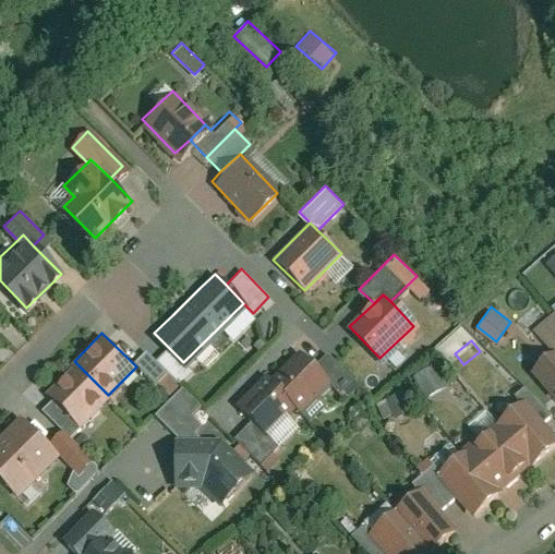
[(167,346),(155,358),(166,369),(180,383),(192,371),(183,362),(167,346)]
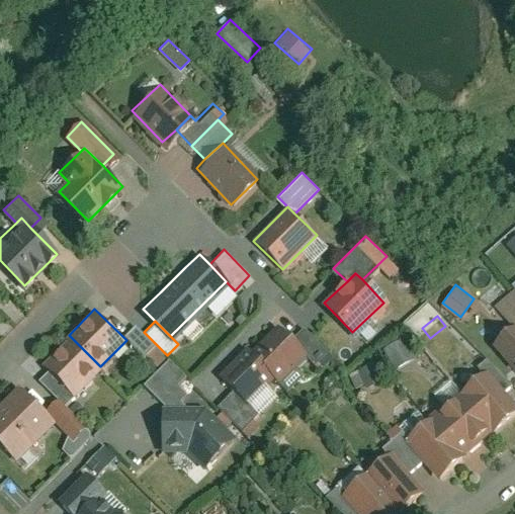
[(144,351),(154,342),(144,332),(136,324),(125,334),(144,351)]
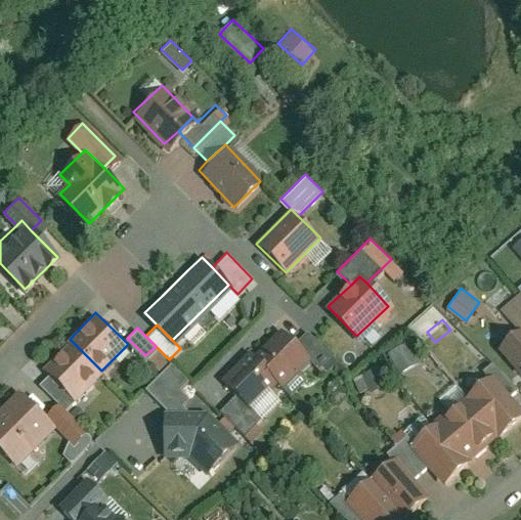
[(502,344),(520,366),(520,329),(520,328),(502,344)]
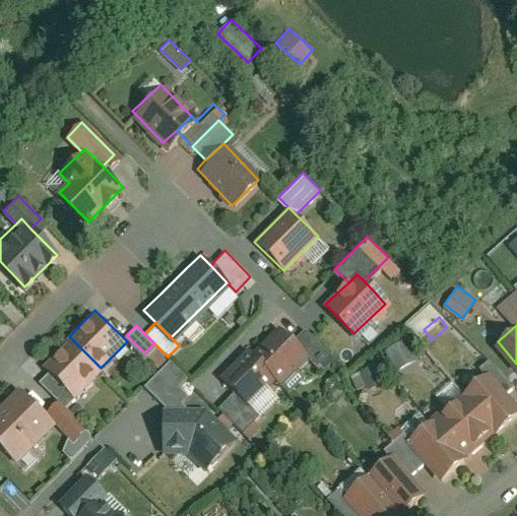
[(305,327),(291,342),(305,356),(315,365),(329,350),(305,327)]
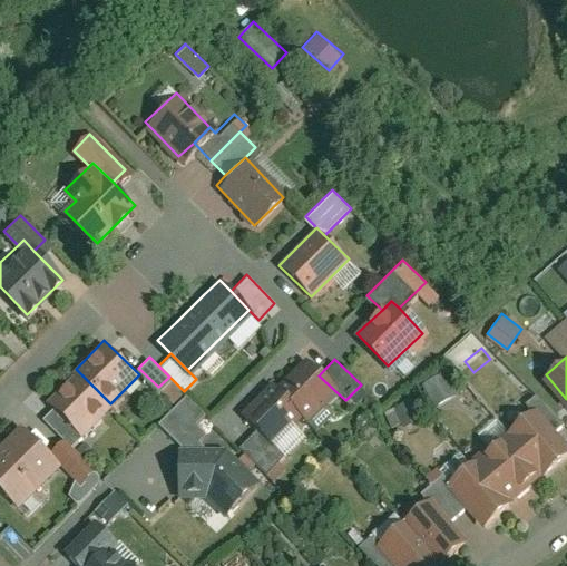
[(305,360),(275,390),(300,415),(304,419),(334,390),(319,376),(305,360)]
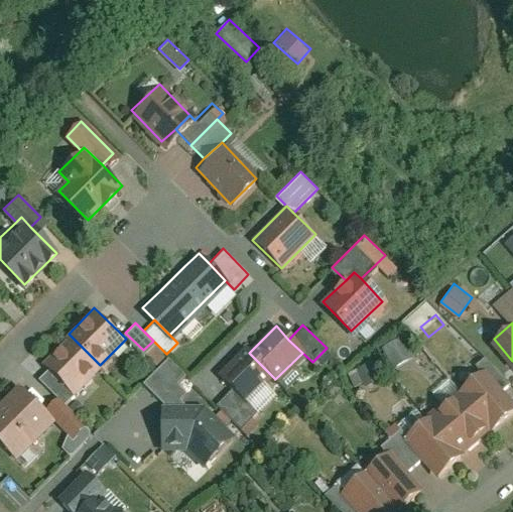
[(399,360),(411,355),(402,335),(390,340),(399,360)]
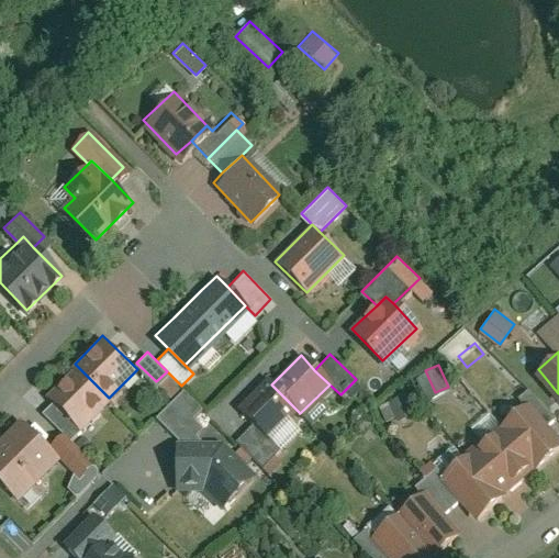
[(77,366),(48,394),(56,401),(81,426),(84,428),(112,400),(109,398),(77,366)]
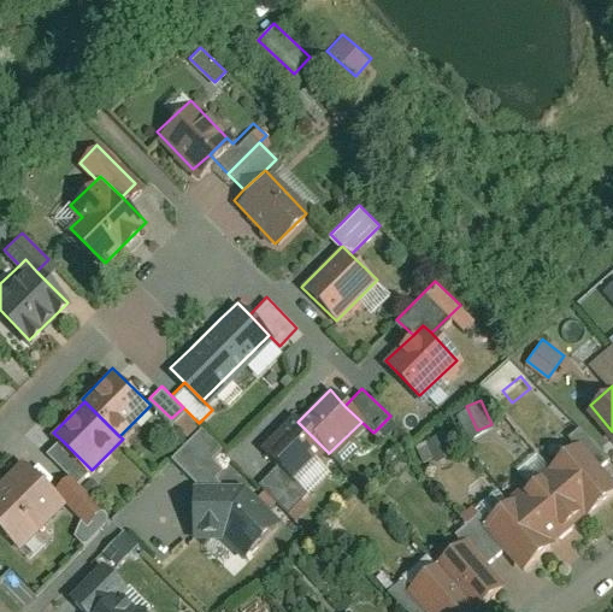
[(294,417),(263,446),(280,463),(293,477),(324,448),(298,422),(294,417)]
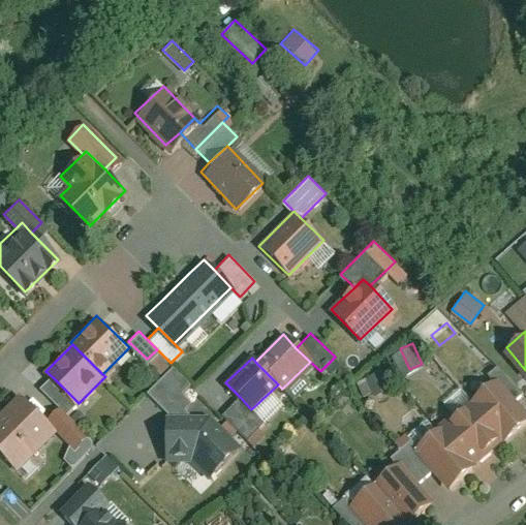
[(364,397),(381,389),(374,373),(357,381),(364,397)]
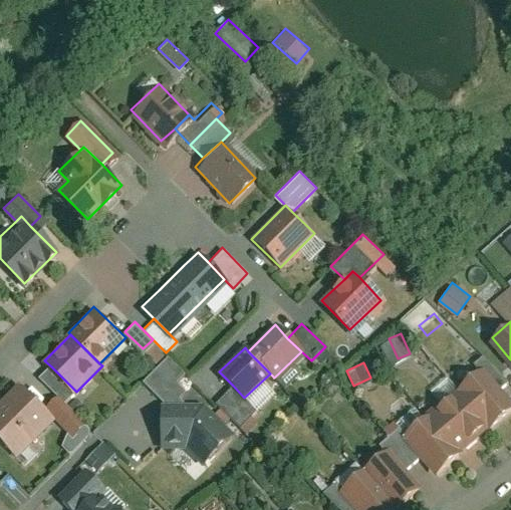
[(74,390),(51,366),(41,376),(65,399),(74,390)]
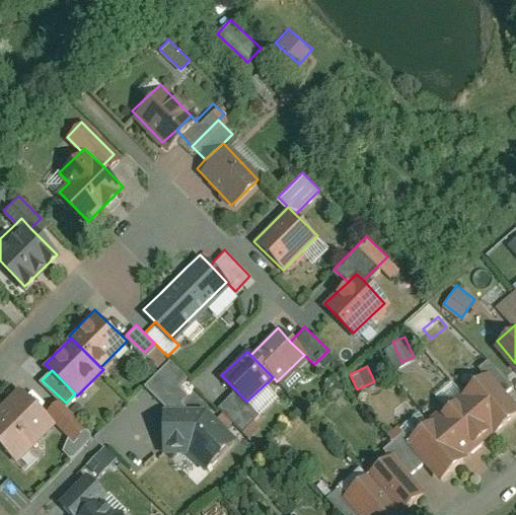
[(406,441),(439,479),(515,412),(515,405),(485,371),(406,441)]
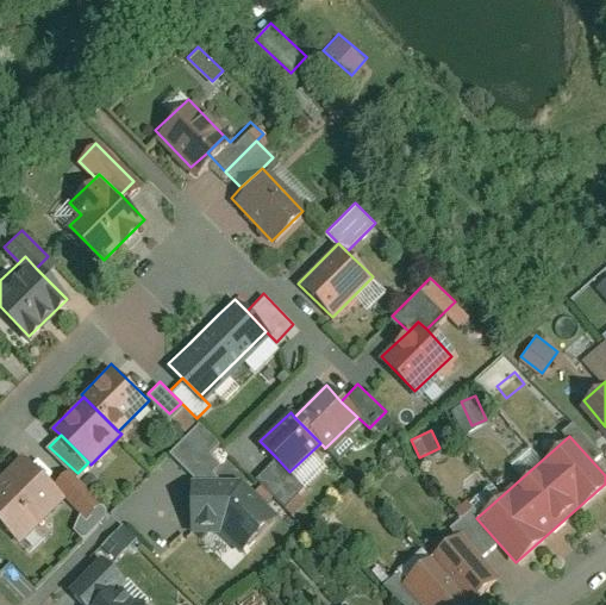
[(23,453),(0,474),(0,521),(19,540),(64,494),(23,453)]
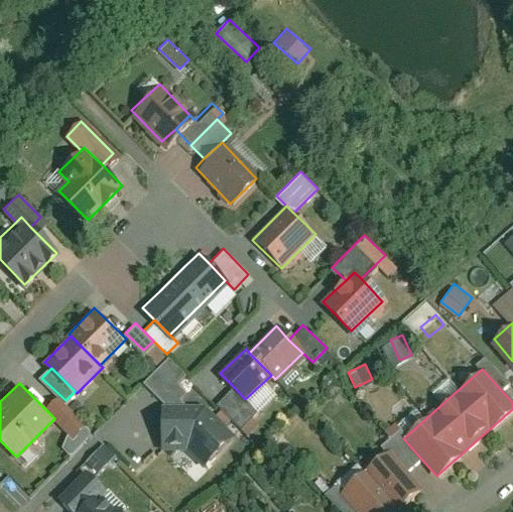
[(245,399),(234,387),(217,402),(240,426),(256,410),(245,399)]
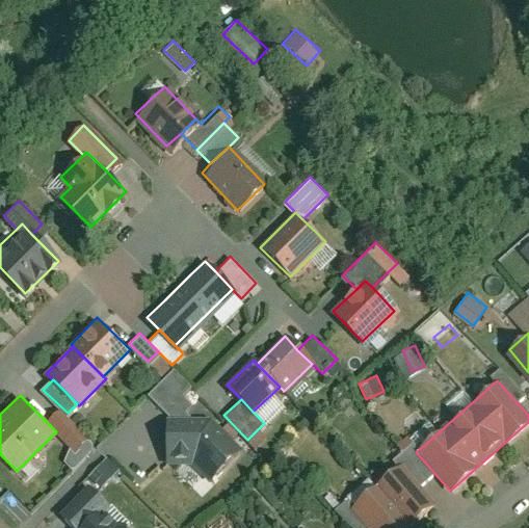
[(59,408),(49,419),(75,445),(85,434),(59,408)]
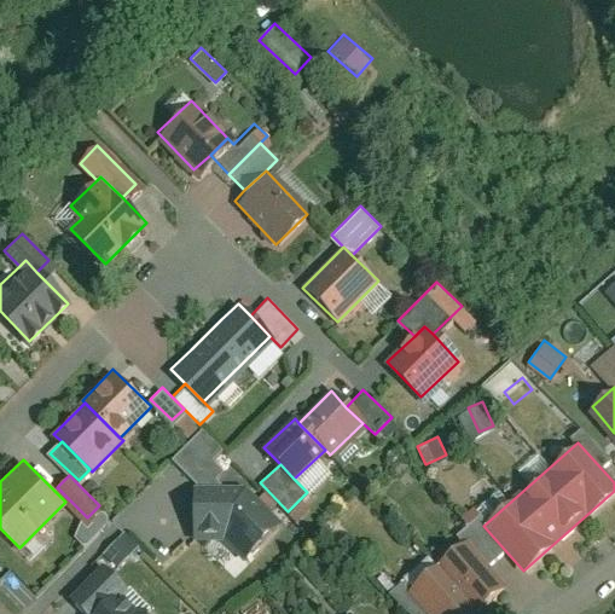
[(245,484),(192,484),(192,537),(224,537),(243,557),(282,521),(245,484)]
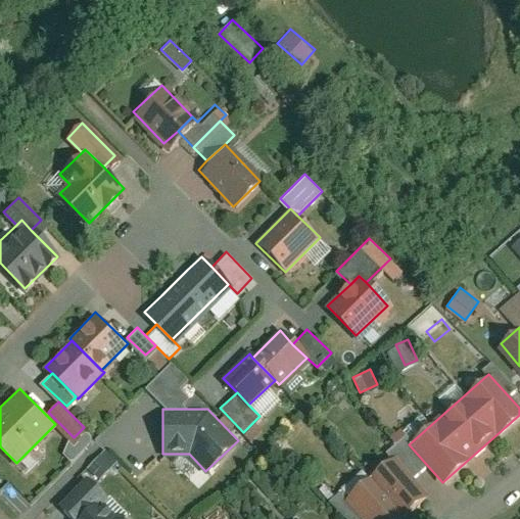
[(105,445),(83,468),(95,480),(117,458),(105,445)]
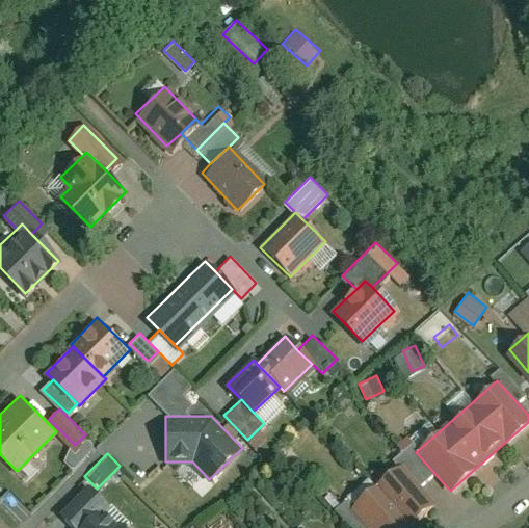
[(401,464),(351,509),(368,527),(405,527),(410,524),(412,526),(437,503),(401,464)]
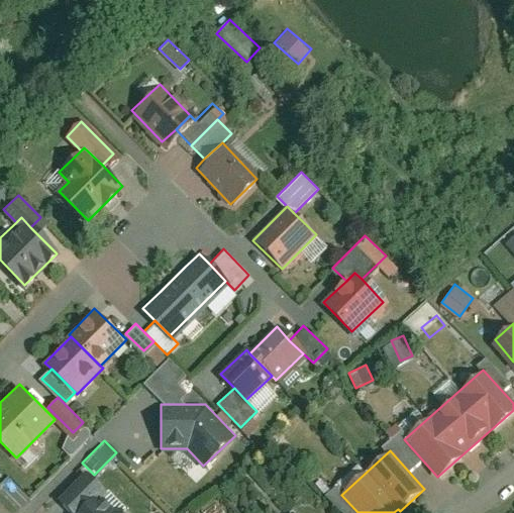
[(60,499),(74,512),(83,512),(100,497),(106,491),(88,472),(60,499)]
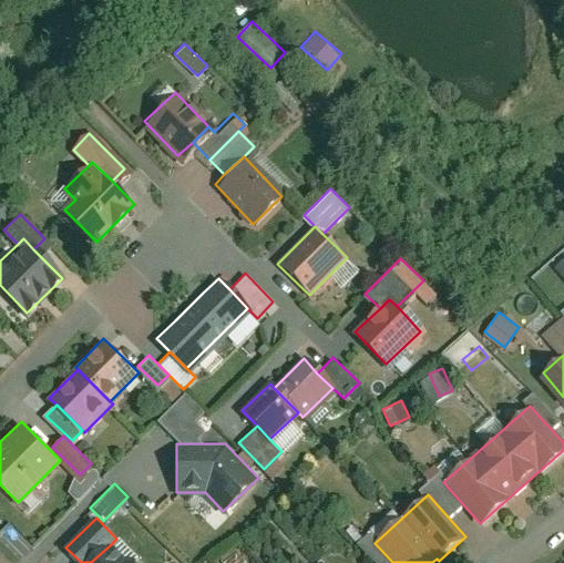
[(91,562),(133,562),(133,559),(123,559),(110,545),(91,562)]
